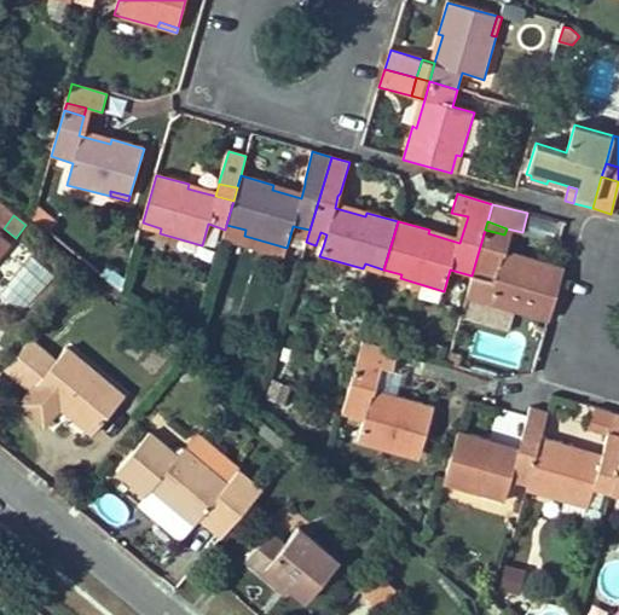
[(140,227),(160,233),(161,228),(143,222),(140,227)]
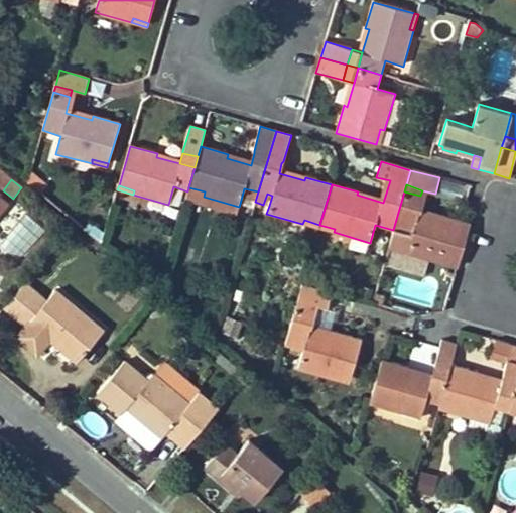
[(237,215),(239,207),(204,197),(205,191),(188,187),(187,191),(185,201),(237,215)]
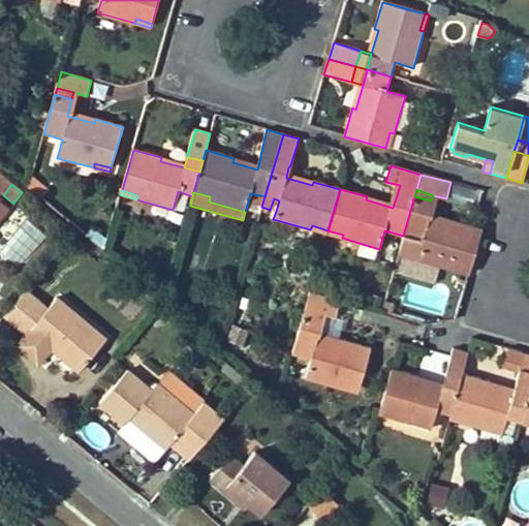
[(265,196),(250,193),(246,209),(260,213),(261,207),(265,196)]
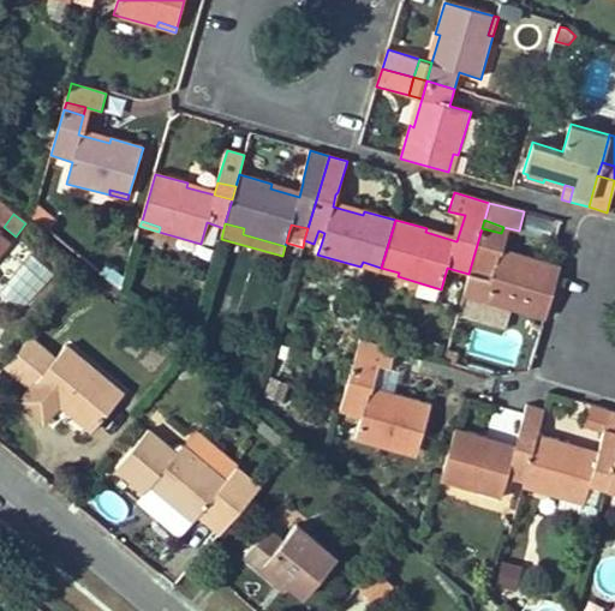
[(495,252),(501,233),(482,228),(469,274),(491,281),(484,301),(527,313),(529,310),(547,315),(561,265),(529,257),(527,262),(495,252)]
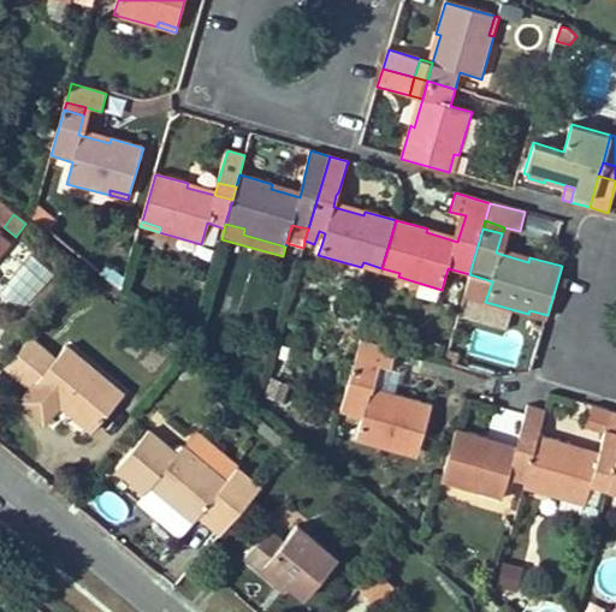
[(325,233),(319,231),(314,244),(321,245),(325,233)]
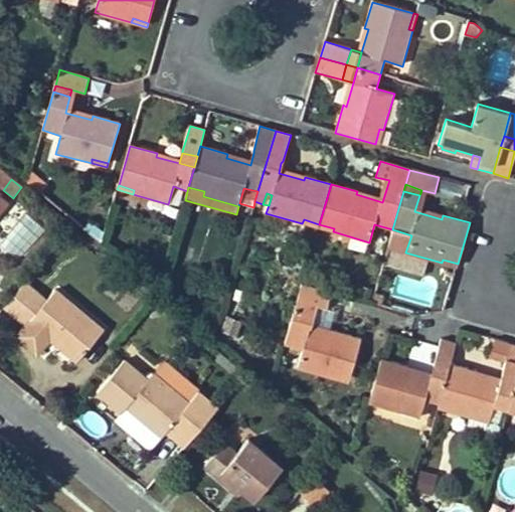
[(0,196),(0,213),(9,203),(0,196)]
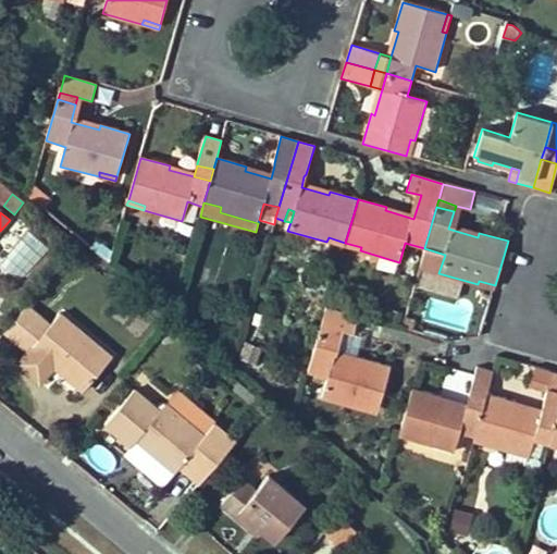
[(2,267),(27,281),(46,247),(21,234),(2,267)]
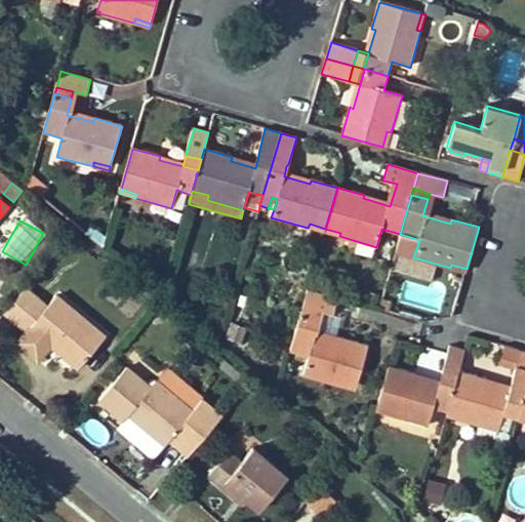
[(325,229),(310,224),(308,228),(324,232),(325,229)]
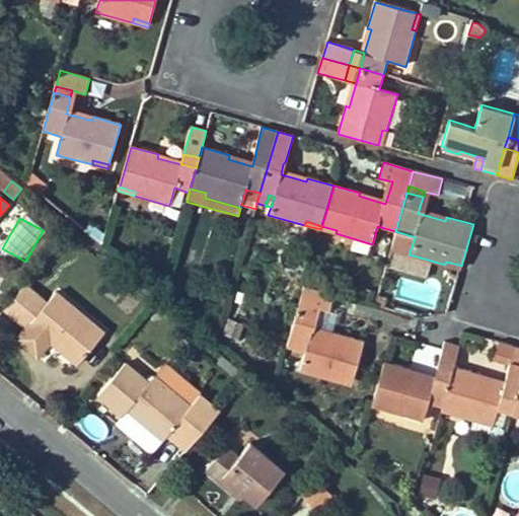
[(391,249),(409,254),(415,237),(395,231),(391,249)]
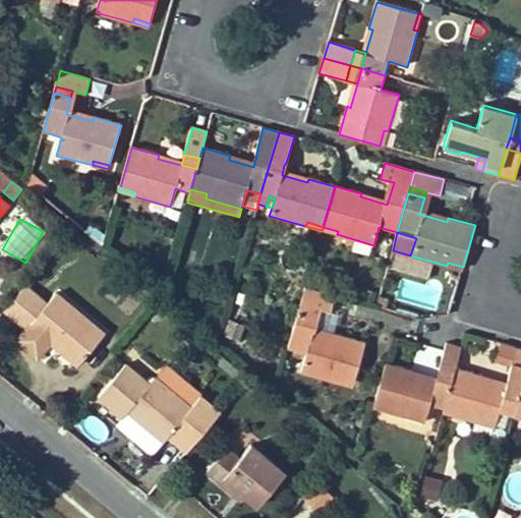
[(448,263),(447,266),(462,271),(463,267),(448,263)]
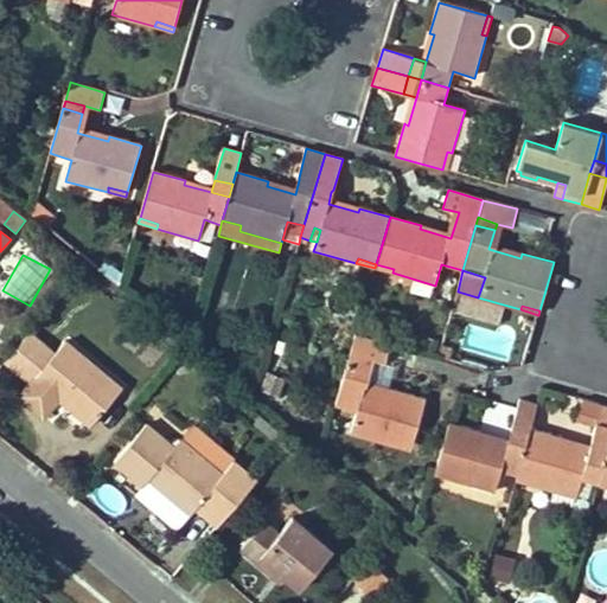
[(19,376),(44,345),(30,333),(4,364),(19,376)]
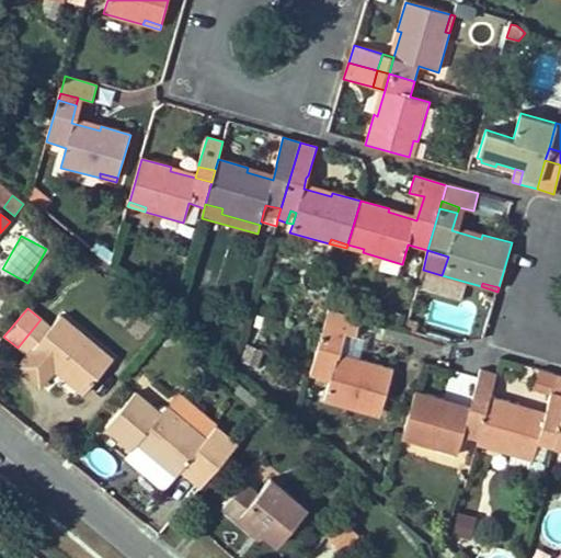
[(329,310),(323,328),(356,338),(362,319),(329,310)]
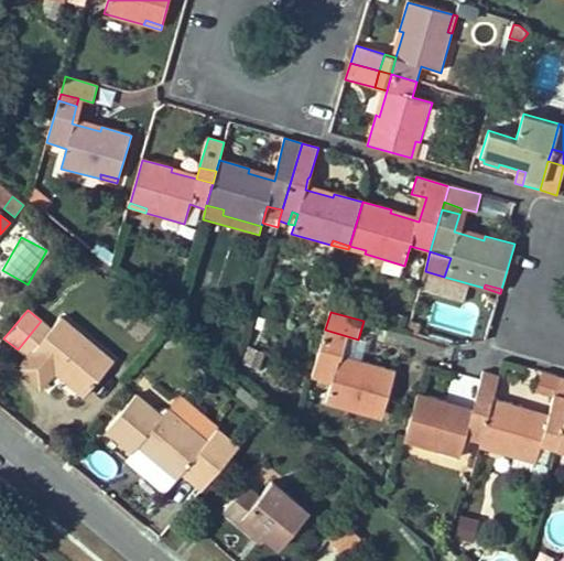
[(84,397),(112,363),(61,319),(52,330),(32,354),(84,397)]
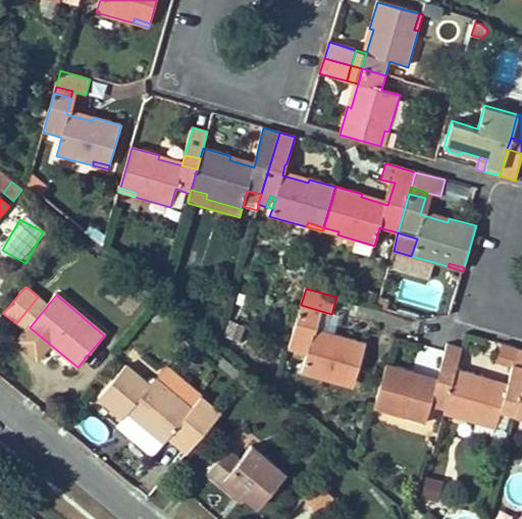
[(30,327),(48,305),(38,297),(16,323),(25,331),(30,327)]
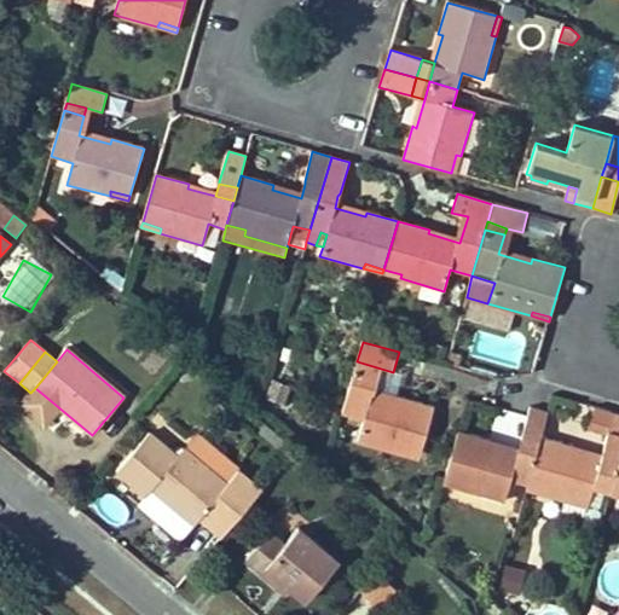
[(376,373),(370,393),(397,400),(404,375),(393,372),(357,361),(356,369),(376,373)]
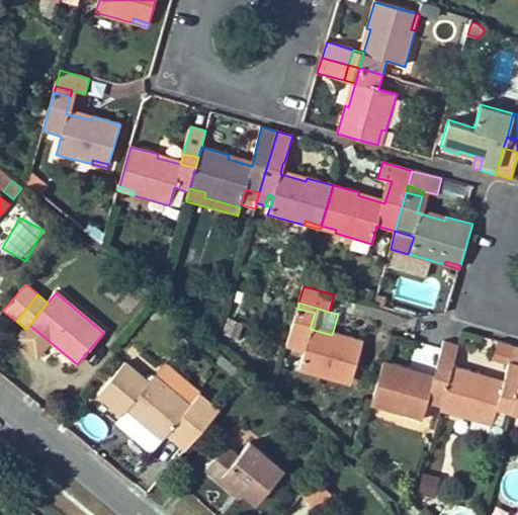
[(336,337),(332,335),(310,329),(315,313),(297,309),(286,347),(305,352),(299,370),(335,381),(336,377),(351,381),(363,341),(337,333),(336,337)]
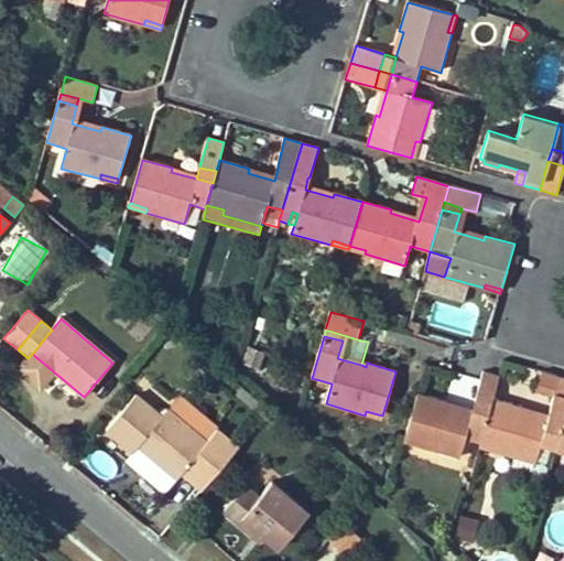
[(480,381),(475,401),(477,401),(491,406),(494,399),(499,377),(483,373),(480,381)]
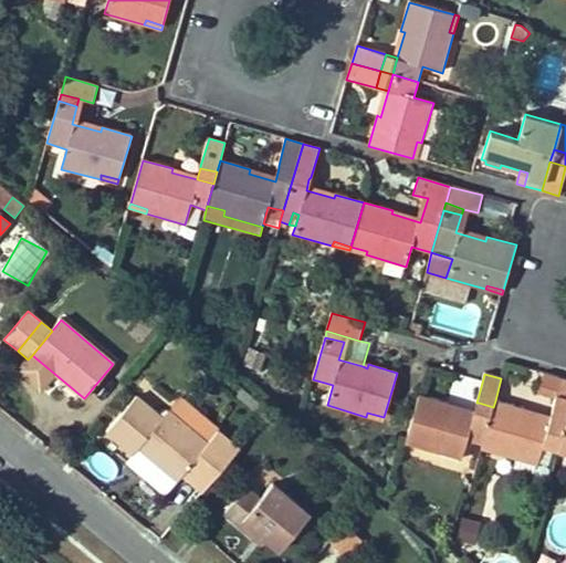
[(543,446),(558,450),(565,423),(565,379),(543,374),(537,394),(555,398),(549,419),(524,413),(525,408),(495,400),(493,407),(490,418),(482,445),(499,449),(498,454),(537,466),(543,446)]
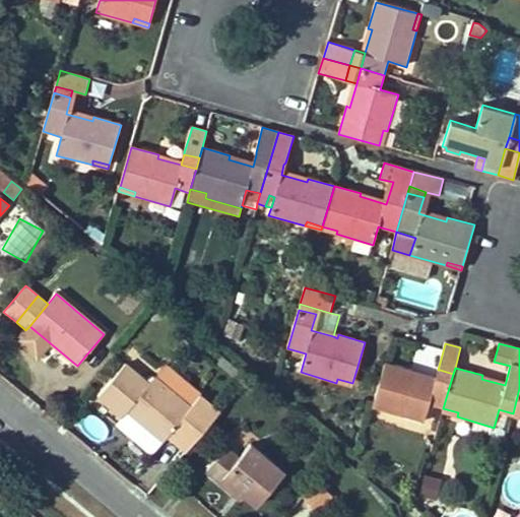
[(443,408),(450,384),(437,381),(411,374),(412,371),(386,363),(374,403),(389,407),(388,411),(424,422),(429,404),(443,408)]
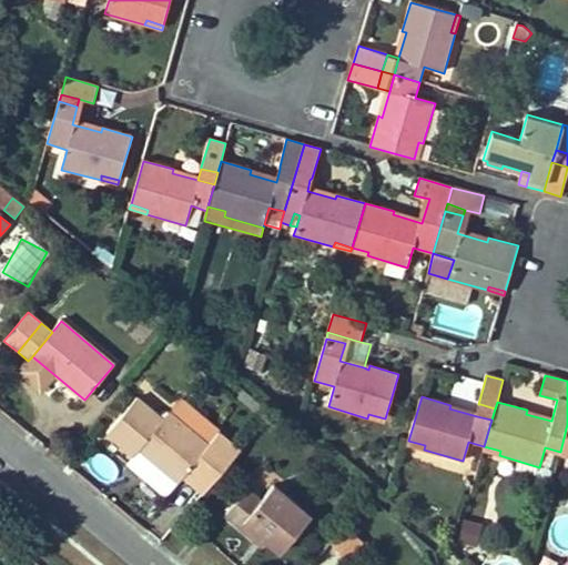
[(203,494),(240,451),(217,433),(208,445),(169,412),(162,419),(137,397),(107,433),(133,455),(139,449),(178,482),(183,475),(203,494)]
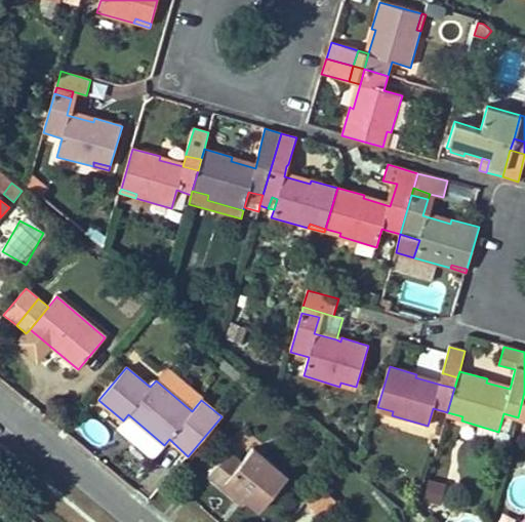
[(156,380),(192,411),(201,400),(165,369),(156,380)]
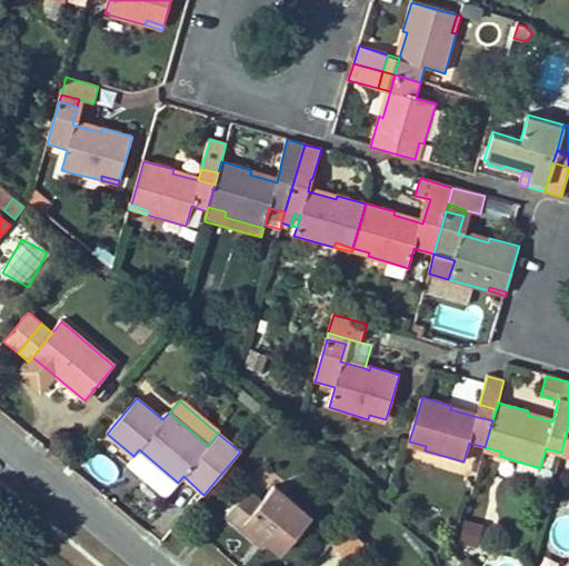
[(481,405),(478,417),(492,420),(496,409),(481,405)]
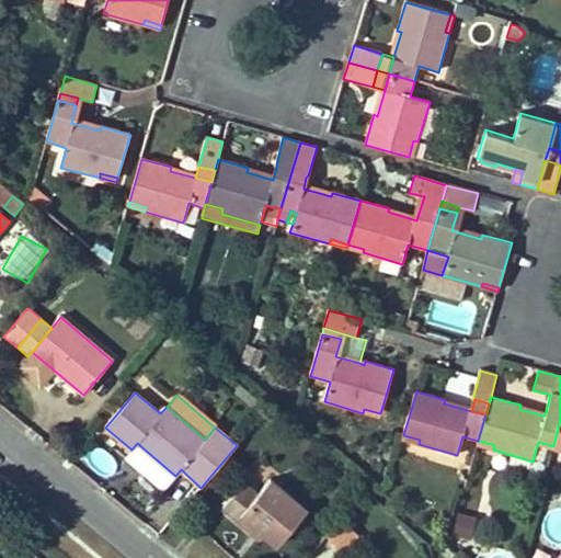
[(402,440),(419,444),(420,440),(403,435),(402,440)]
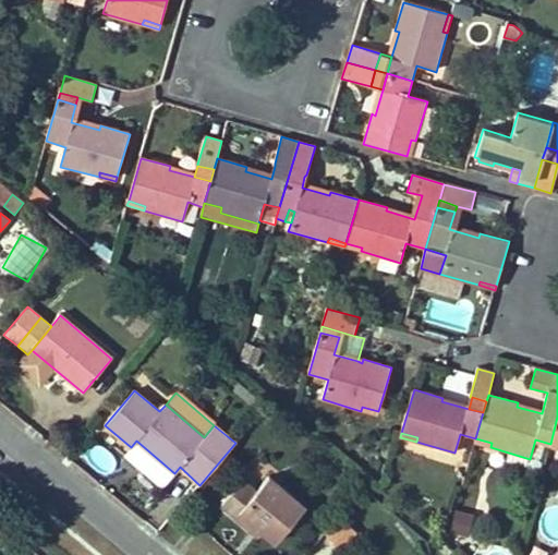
[(474,443),(490,447),(492,443),(475,438),(474,443)]
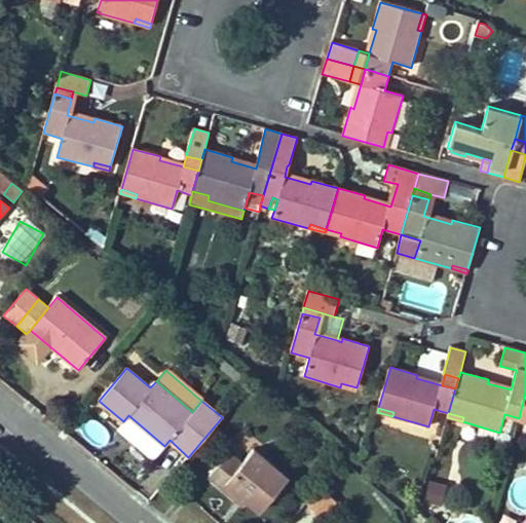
[(242,463),(229,453),(210,477),(222,488),(226,483),(248,501),(260,511),(288,478),(254,449),(242,463)]
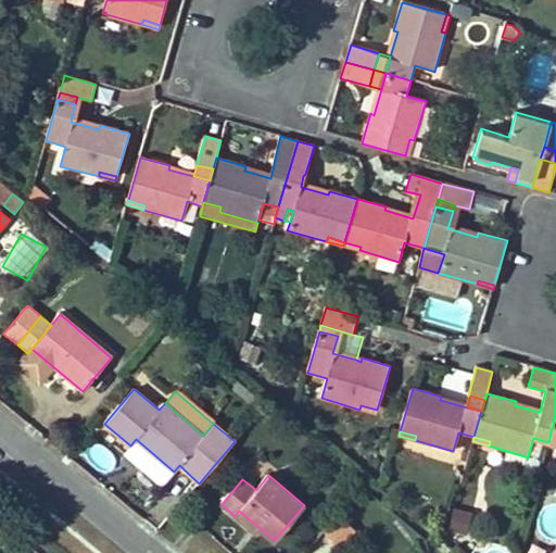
[(452,507),(449,528),(468,531),(471,510),(452,507)]
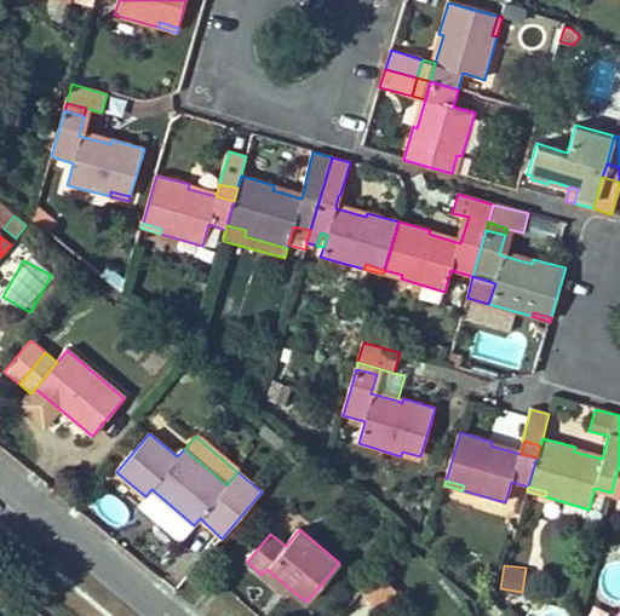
[(292,591),(267,569),(262,575),(288,597),(292,591)]
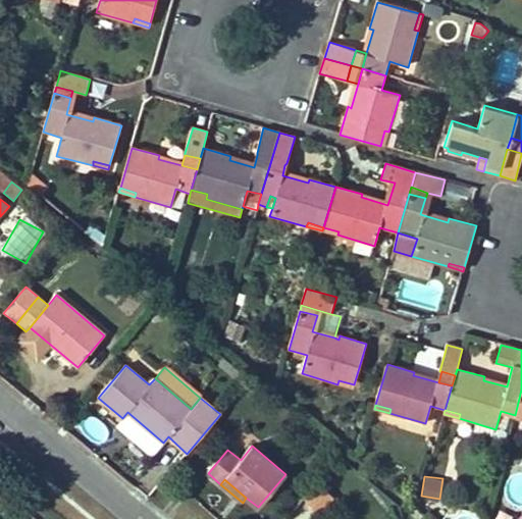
[(309,503),(318,512),(332,497),(323,487),(309,503)]
